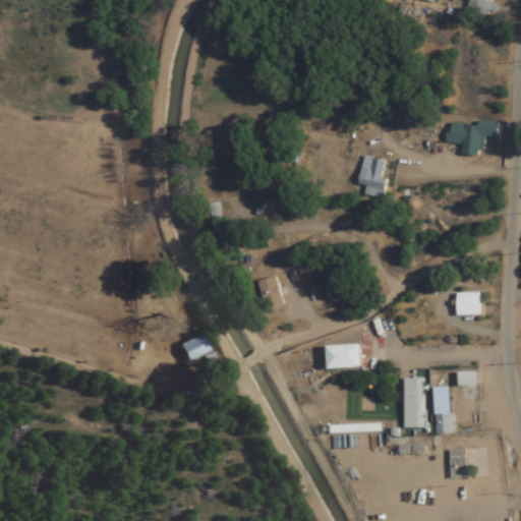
[(491,0),(469,0),(467,10),(496,16),(498,7),(490,5),(491,0)]
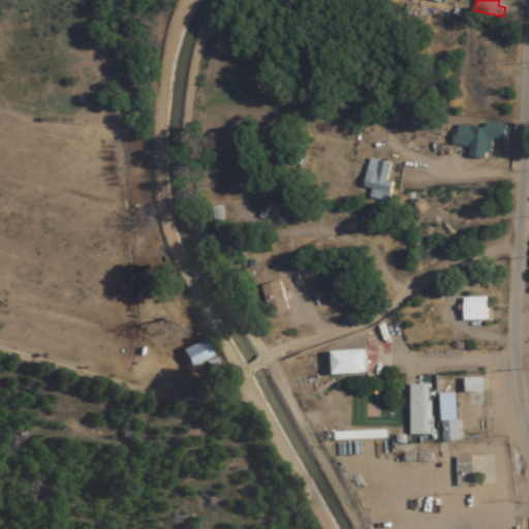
[(505,128),(457,125),(456,146),(470,147),(469,158),(489,160),(491,141),(504,142),(505,128)]
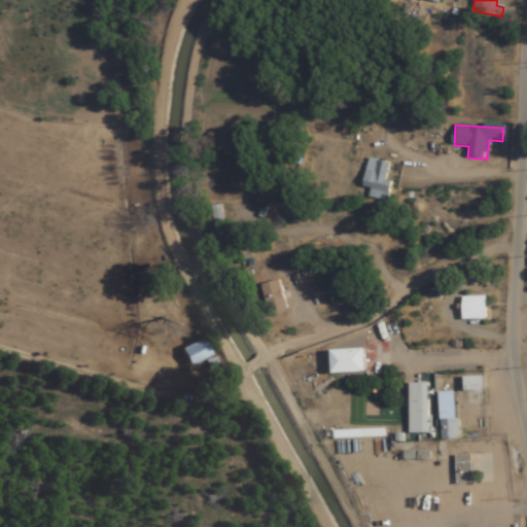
[(386,202),(391,182),(385,180),(389,165),(370,159),(361,187),(372,190),(370,197),(386,202)]
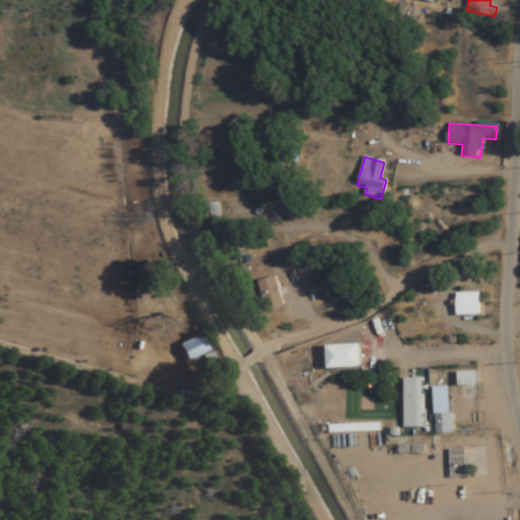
[(325,261),(325,300),(333,300),(333,261),(325,261)]
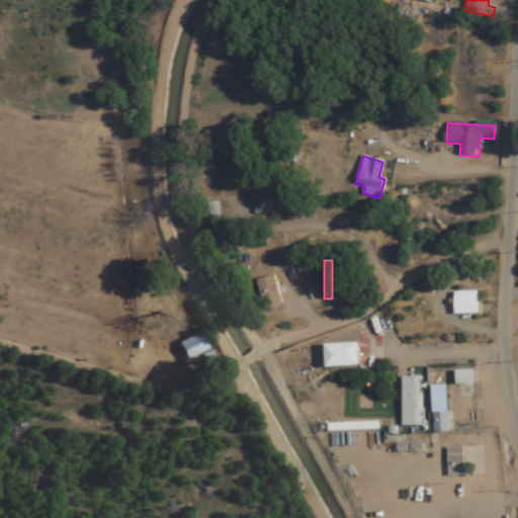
[(254,282),(262,310),(281,305),(273,276),(254,282)]
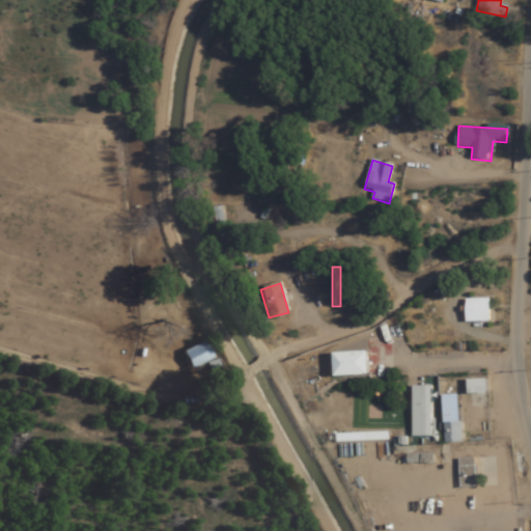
[(488,300),(465,300),(465,323),(488,323),(488,300)]
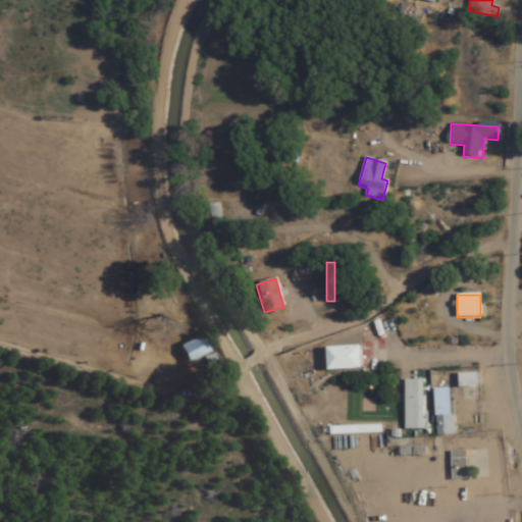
[(178,346),(187,364),(209,354),(202,336),(178,346)]
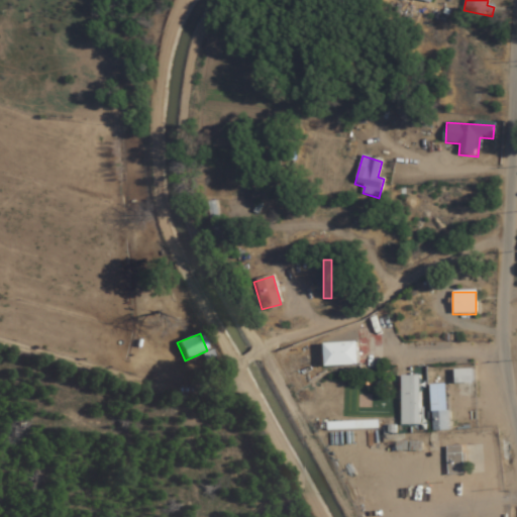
[(356,344),(323,344),(323,368),(356,368),(356,344)]
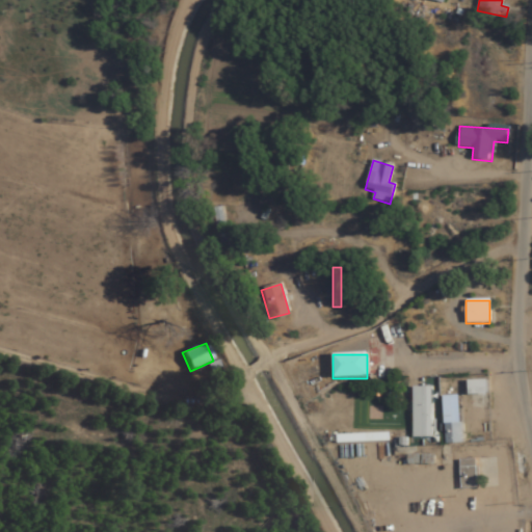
[(486,380),(468,380),(468,396),(486,396),(486,380)]
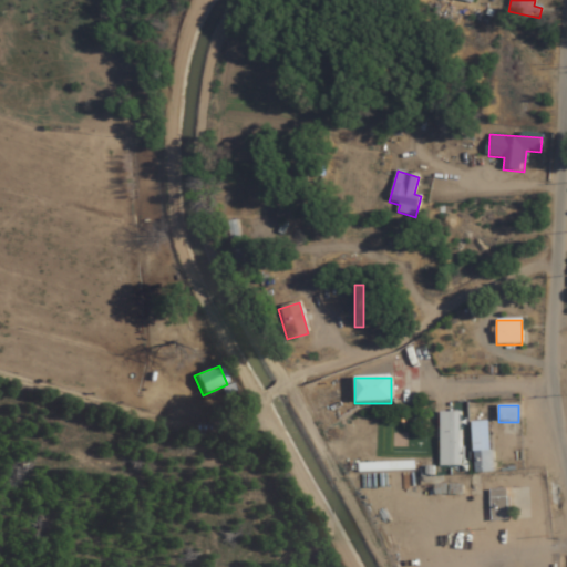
[(459,466),(459,413),(450,413),(450,466),(459,466)]
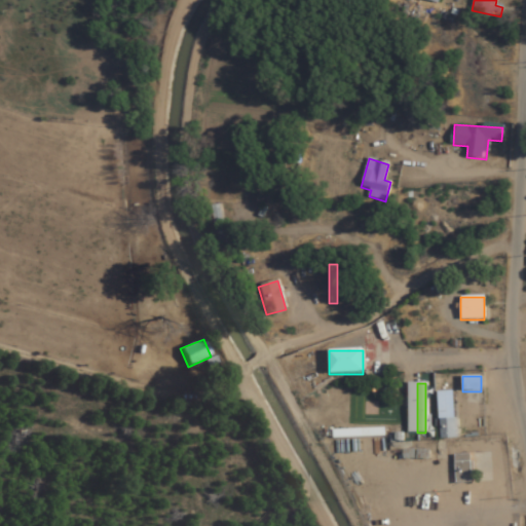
[(438,391),(439,440),(455,440),(454,391),(438,391)]
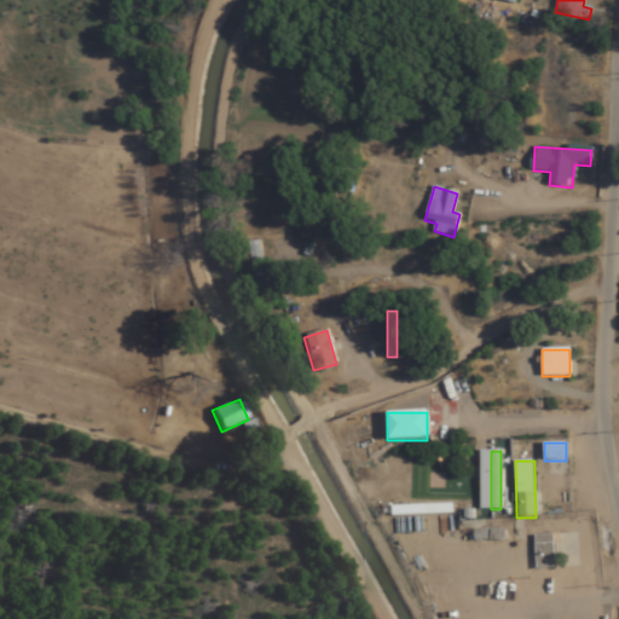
[(555,570),(555,536),(536,536),(536,570),(555,570)]
